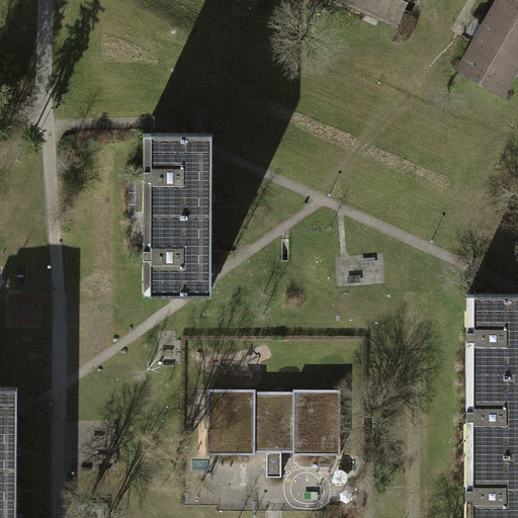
[(348,0),(397,21),(406,0),(348,0)]
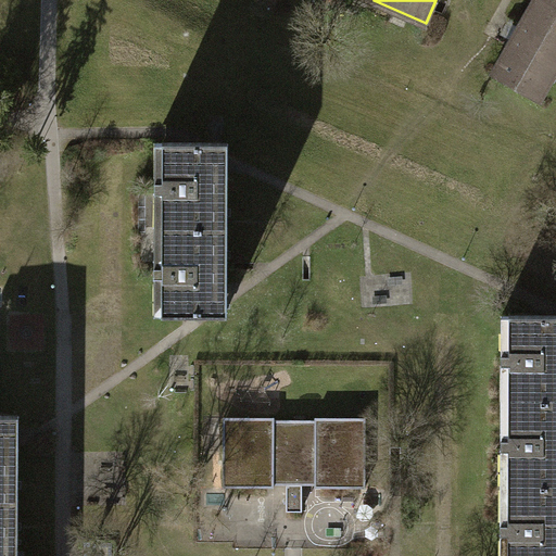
[(555,10),(536,0),(534,0),(519,28),(516,26),(508,39),(512,41),(492,76),(538,101),(555,67),(555,10)]
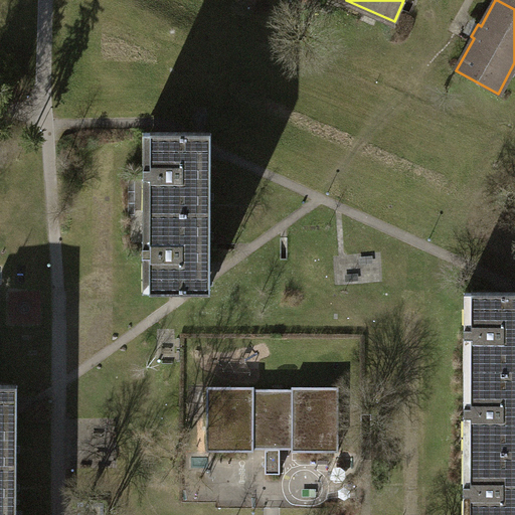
[(514,0),(497,0),(514,9),(514,0)]
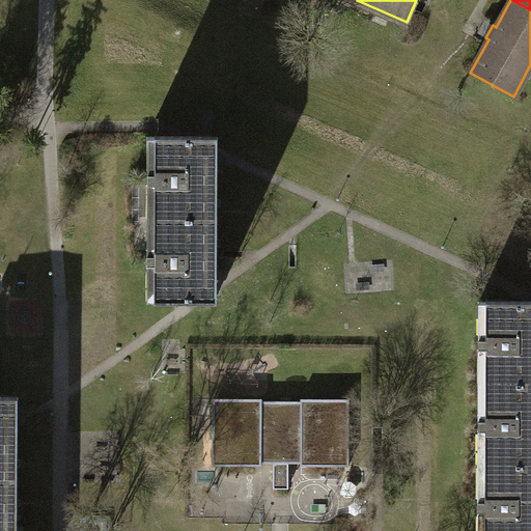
[(155,218),(217,217),(217,146),(217,135),(196,135),(156,135),(156,171),(146,171),(146,185),(154,185),(155,218)]
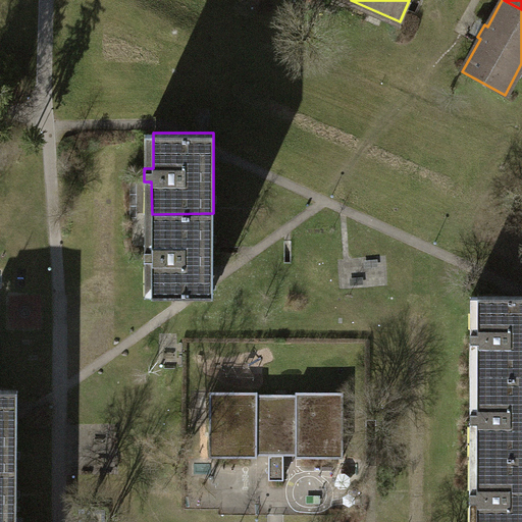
[(213,213),(152,214),(152,248),(144,248),(144,259),(152,259),(152,295),(214,294),(213,213)]
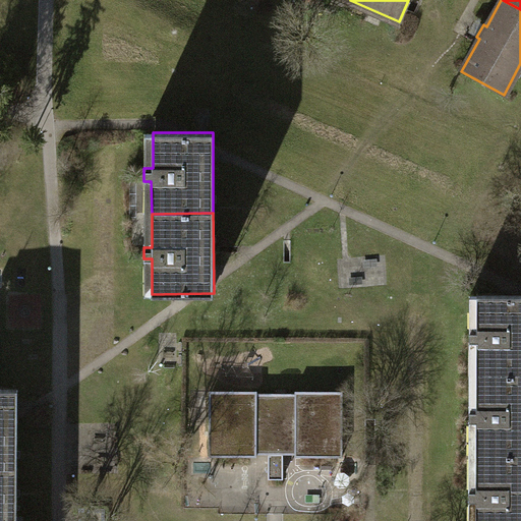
[(475,374),(520,374),(520,294),(475,295),(476,330),(467,330),(467,341),(474,341),(475,374)]
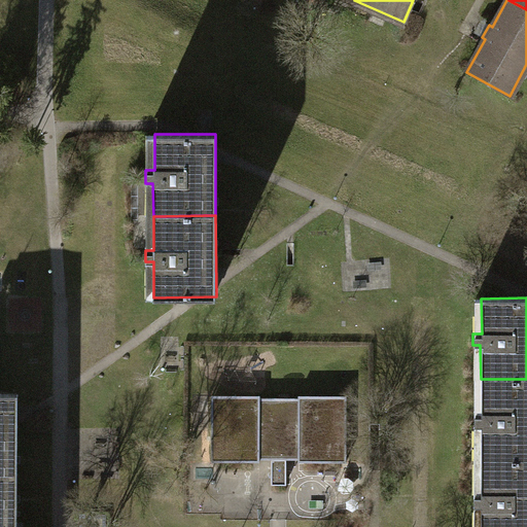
[(481,460),(526,459),(526,379),(481,379),(481,414),(472,414),(472,424),(481,424),(481,460)]
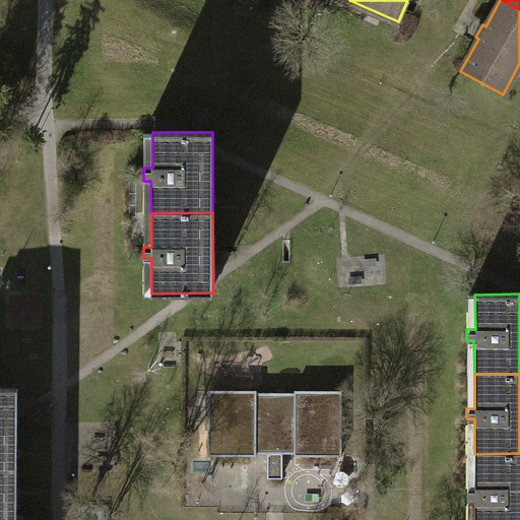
[(0,466),(16,467),(16,384),(0,384),(0,466)]
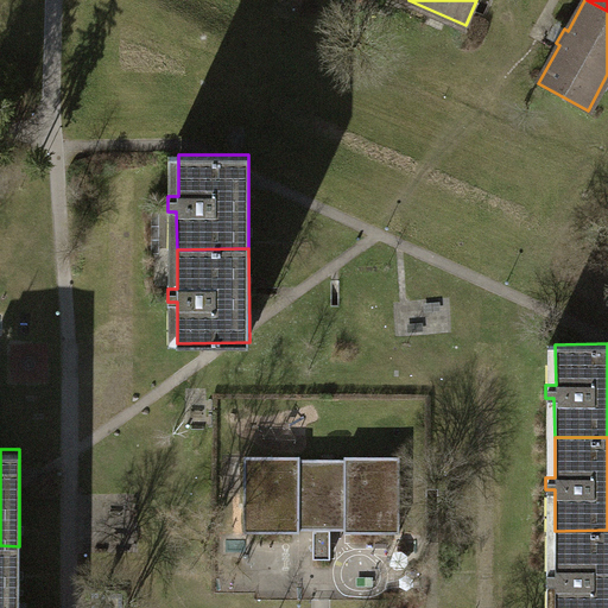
[(398,460),(244,458),(244,530),(314,530),(330,530),(397,531),(398,460)]
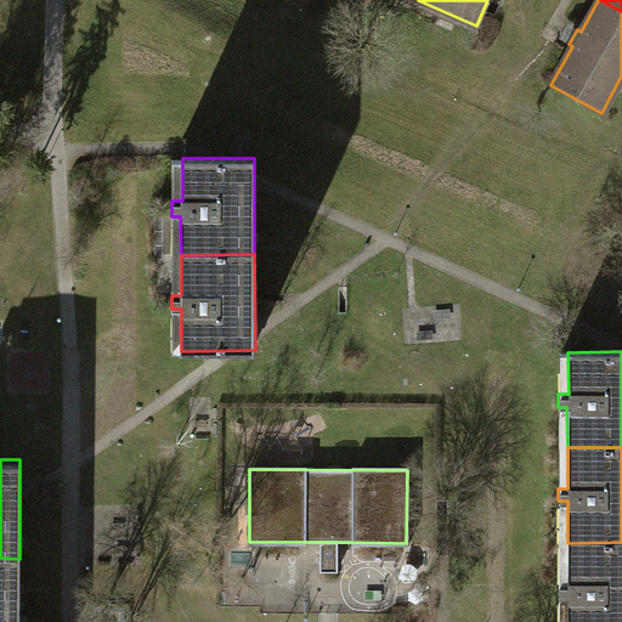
[(338,542),(321,542),(321,572),(338,572),(338,542)]
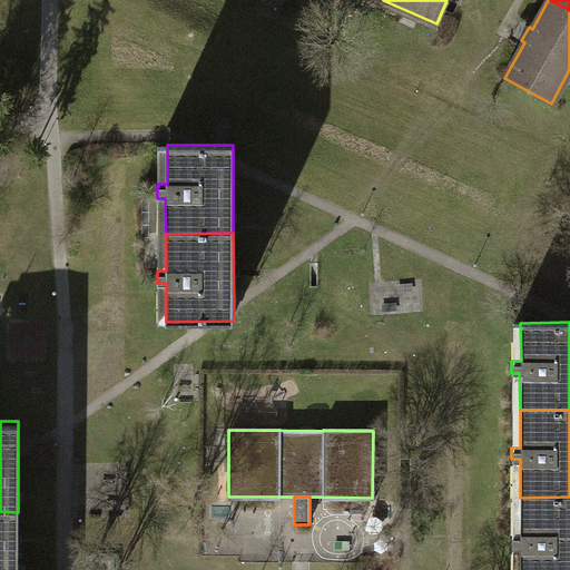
[(569,569),(569,497),(520,498),(520,533),(511,533),(511,546),(520,546),(520,569),(569,569)]
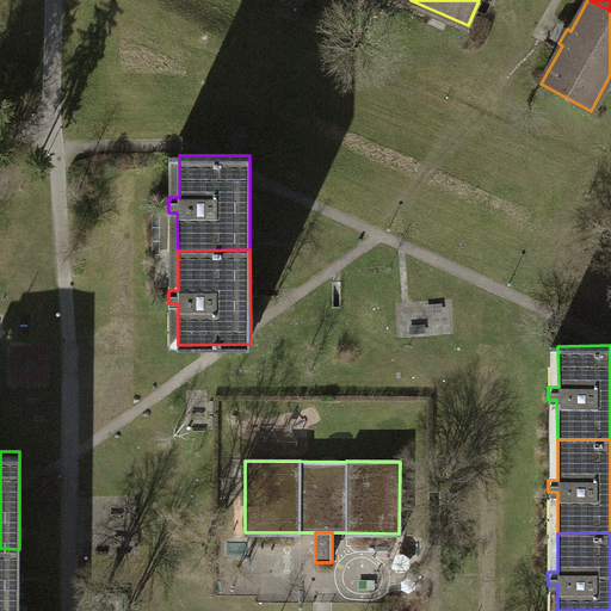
[(19,610),(19,549),(0,548),(0,610),(19,610)]
